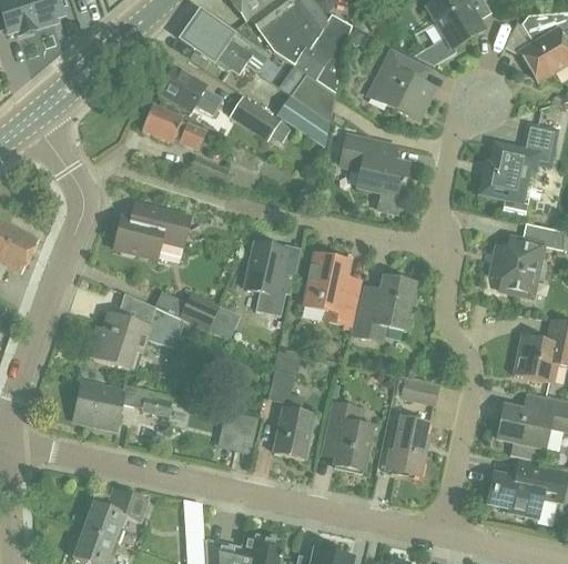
[(0,0),(0,19),(2,19),(8,33),(16,31),(17,34),(36,29),(26,0),(0,0)]
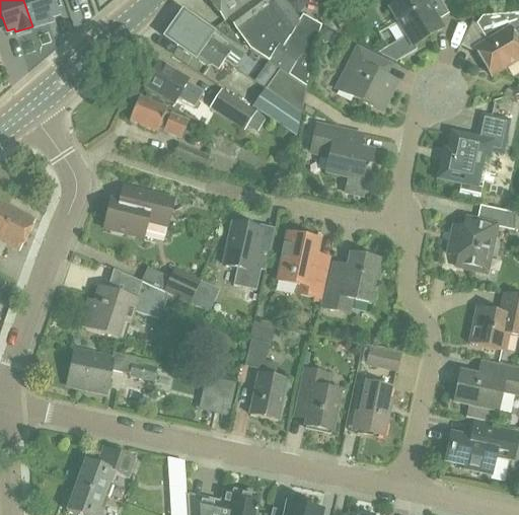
[(23,0),(32,26),(50,20),(49,17),(56,14),(52,1),(54,0),(23,0)]
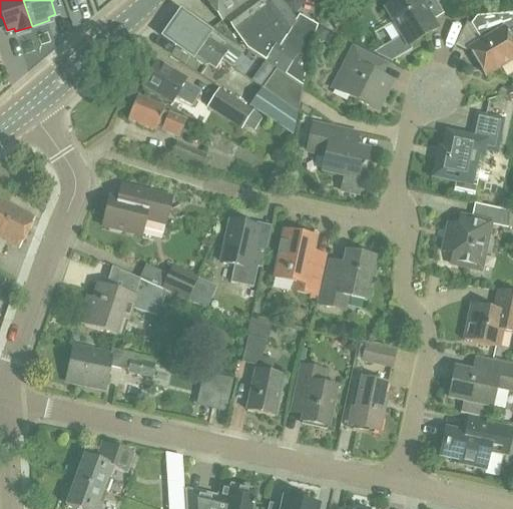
[(245,45),(260,55),(269,61),(302,84),(306,57),(317,23),(306,16),(297,15),(294,19),(279,0),(274,0),(206,0),(221,19),(223,17),(245,45)]
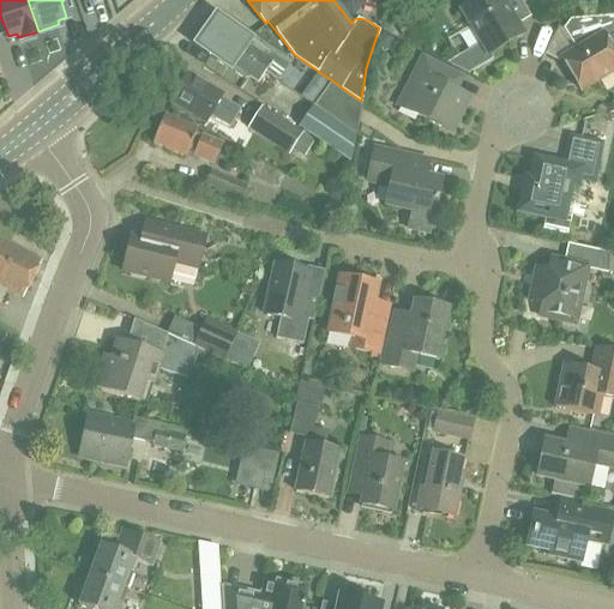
[(488,50),(521,31),(505,4),(511,0),(471,0),(462,6),(488,50)]
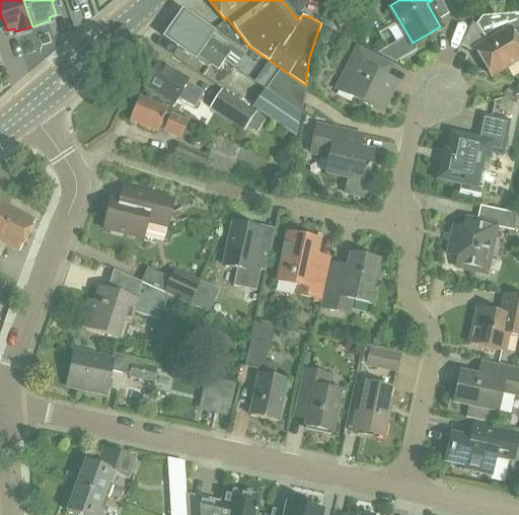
[(172,21),(224,58),(229,50),(222,45),(226,40),(180,9),(172,21)]
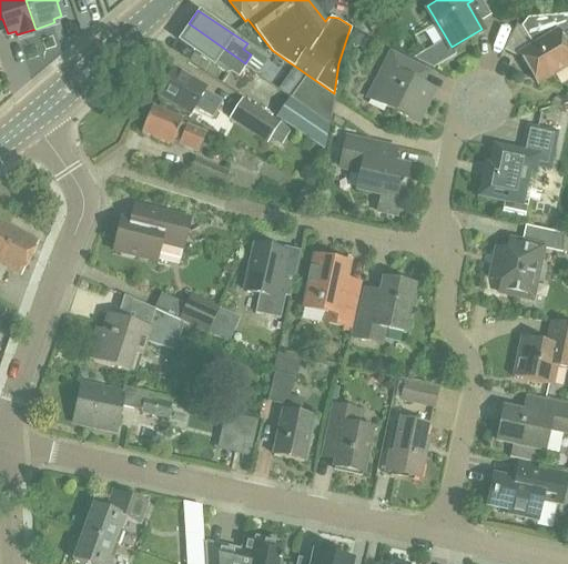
[(520,22),(533,43),(520,51),(537,80),(567,62),(567,46),(561,34),(567,29),(567,11),(527,16),(520,22)]
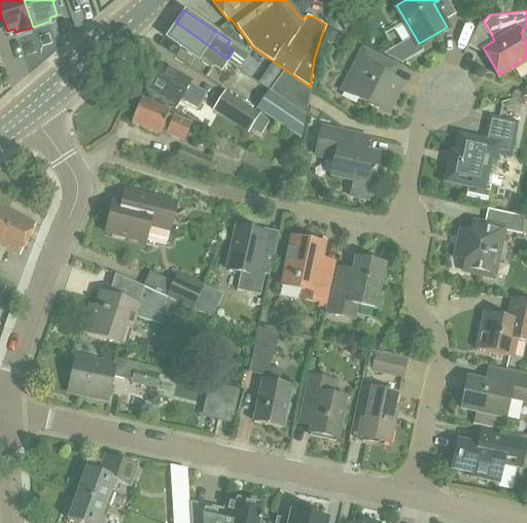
[(227,59),(175,22),(166,36),(192,54),(186,62),(192,65),(198,58),(201,53),(221,67),(227,59)]
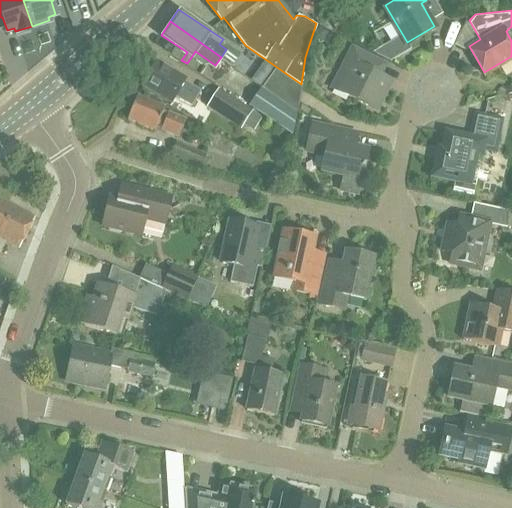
[(327,29),(319,25),(315,33),(320,35),(325,33),(327,29)]
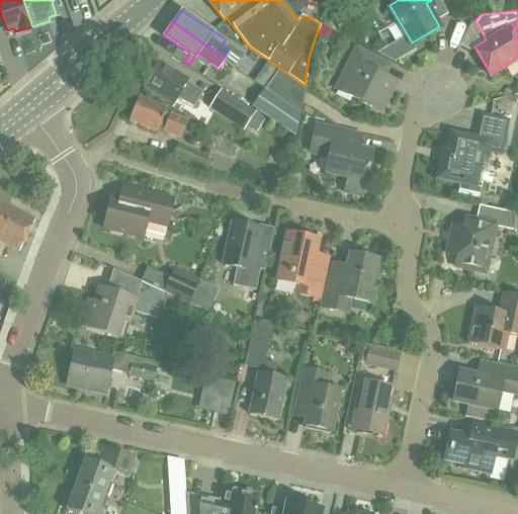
[(338,81),(344,84),(355,90),(354,93),(353,93),(352,94),(380,108),(394,83),(378,76),(386,60),(356,45),(338,81)]
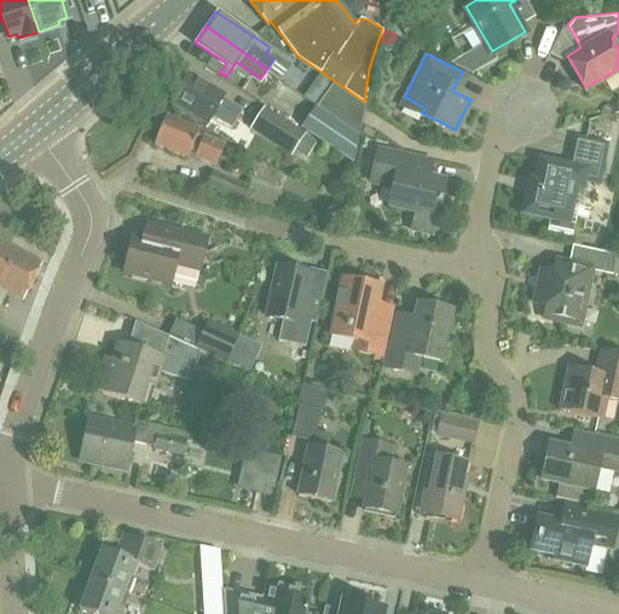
[(187,74),(171,102),(206,122),(209,116),(210,114),(231,126),(242,106),(223,94),(187,74)]
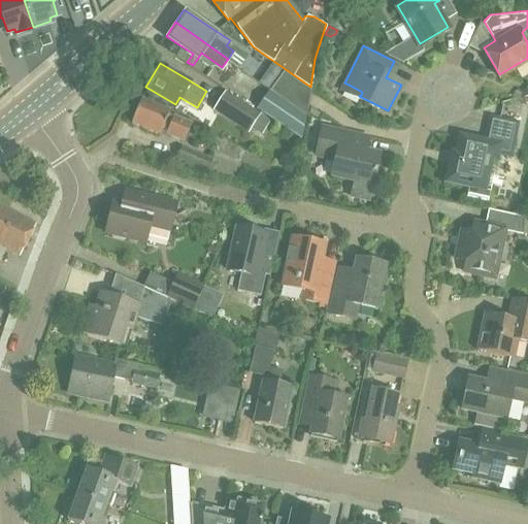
[(225,89),(260,111),(263,112),(268,103),(248,91),(253,83),(231,68),(221,85),(225,88),(225,89)]
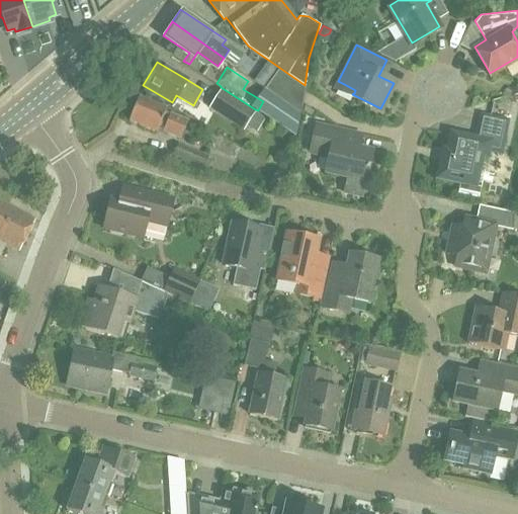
[(306,87),(278,68),(264,86),(299,111),(306,87)]
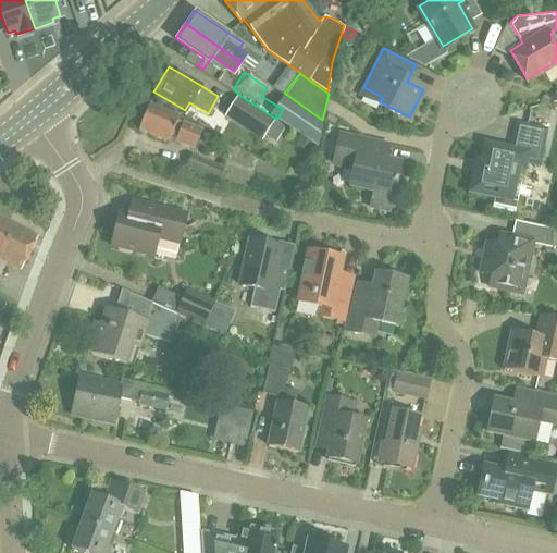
[(274,118),(237,94),(224,113),(261,137),(274,118)]
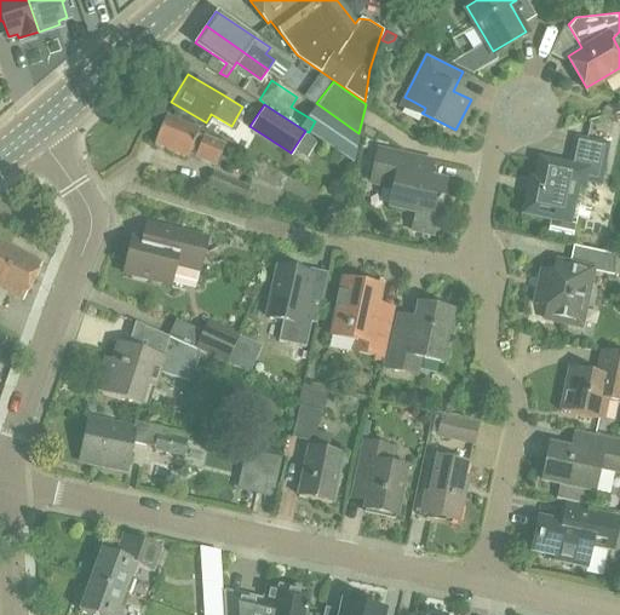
[(190,150),(195,153),(211,160),(218,142),(196,132),(199,127),(166,114),(154,141),(188,155),(190,150)]
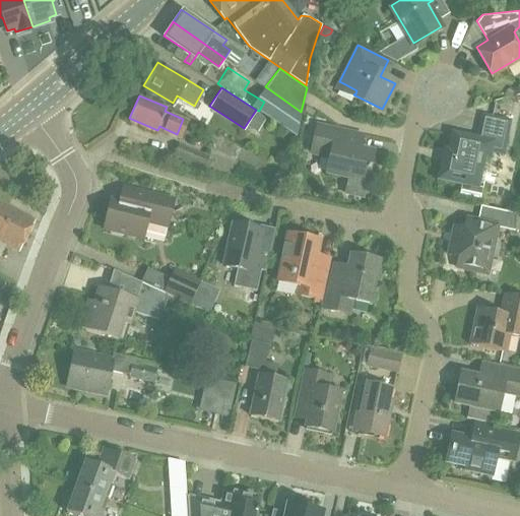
[(482,186),(477,186),(483,153),(489,154),(490,148),(503,150),(510,117),(481,112),(477,135),(451,130),(448,146),(443,145),(437,178),(460,183),(459,192),(480,197),(482,186)]
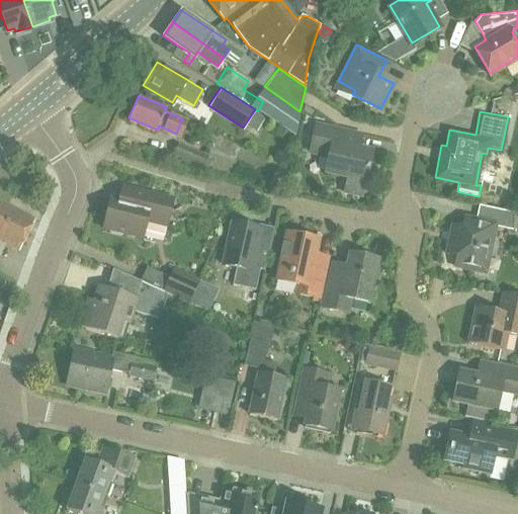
[(315,122),(309,150),(327,154),(324,170),(346,175),(343,188),(361,192),(364,177),(363,177),(365,167),(366,167),(370,150),(357,147),(360,133),(315,122)]
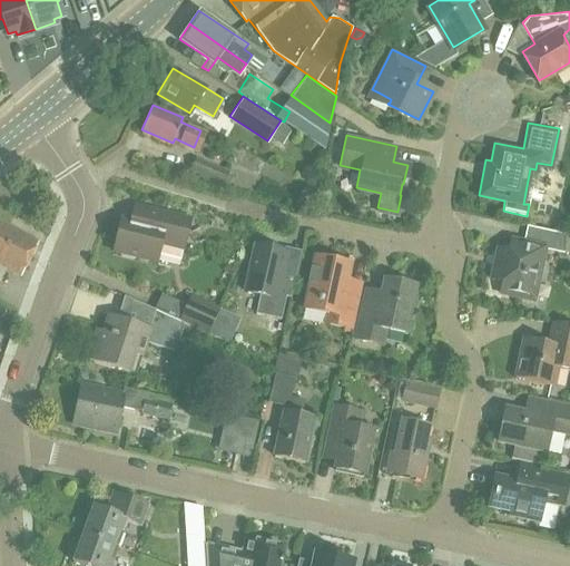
[(189,216),(135,203),(130,218),(120,216),(112,247),(118,249),(120,253),(133,255),(136,253),(157,259),(160,240),(183,245),(189,216)]
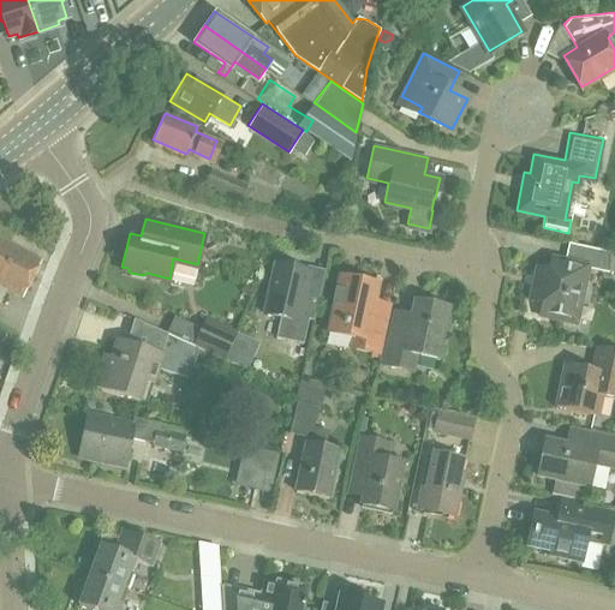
[(0,281),(23,293),(41,257),(0,237),(0,281)]
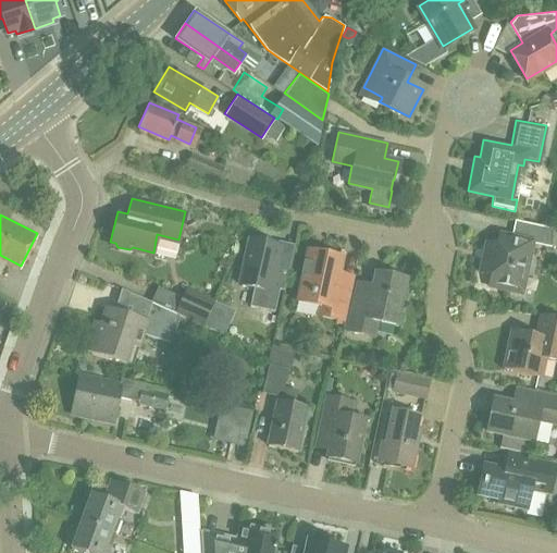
[(551,243),(552,224),(537,221),(515,217),(511,234),(498,232),(496,242),(485,238),(479,270),(490,272),(487,283),(516,289),(520,268),(524,269),(531,240),(551,243)]
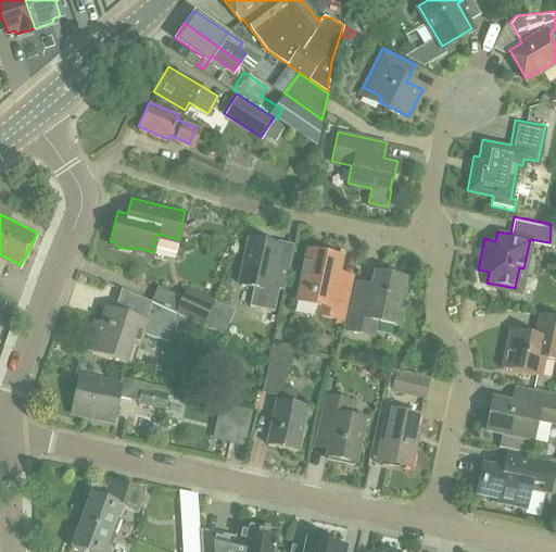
[(248,304),(273,310),(277,288),(282,289),(289,260),(274,256),(277,245),(249,238),(245,253),(242,255),(240,258),(239,262),(240,265),(242,268),(239,283),(252,286),(248,304)]
